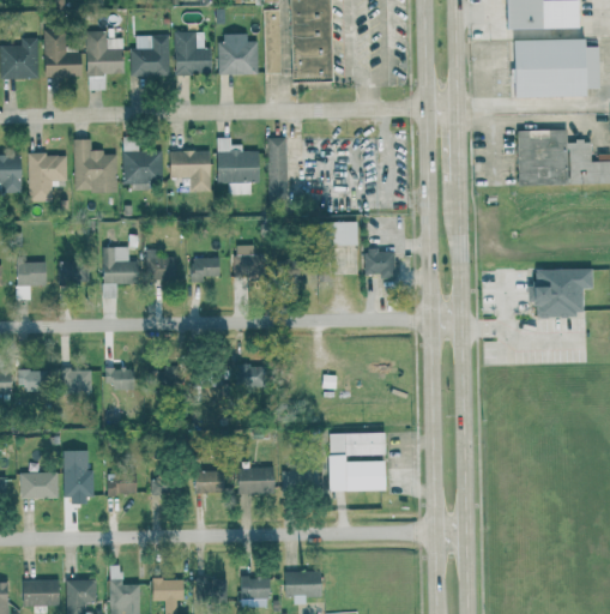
[(289,0),(291,83),(331,82),(328,0),(289,0)]
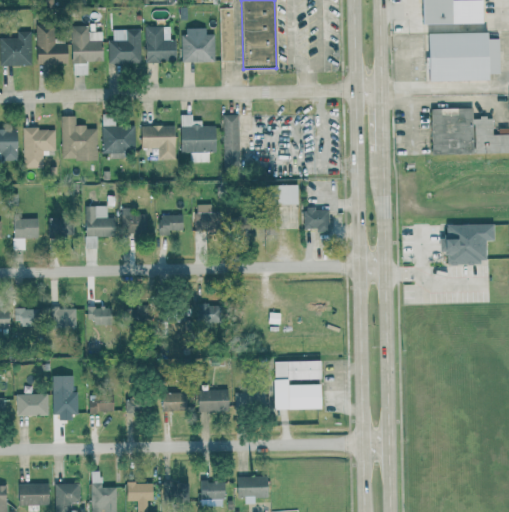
[(420,0),(421,25),(483,23),(482,0),(420,0)]
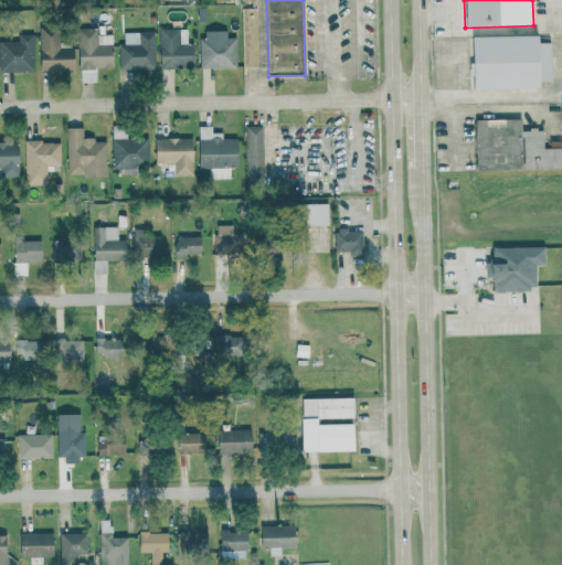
[(244,67),(260,66),(257,8),(242,9),(244,67)]
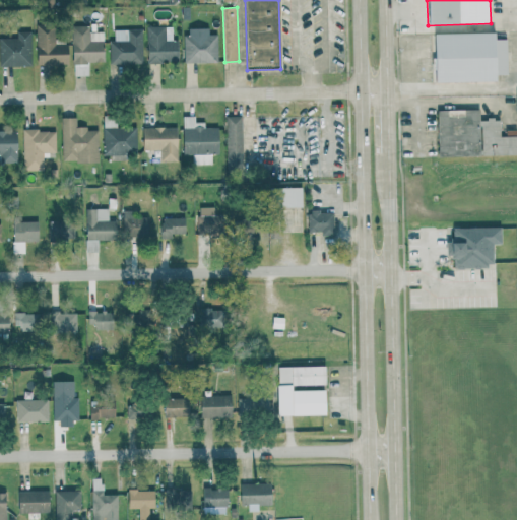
[(69,44),(56,45),(55,25),(37,25),(38,65),(69,65),(69,44)]
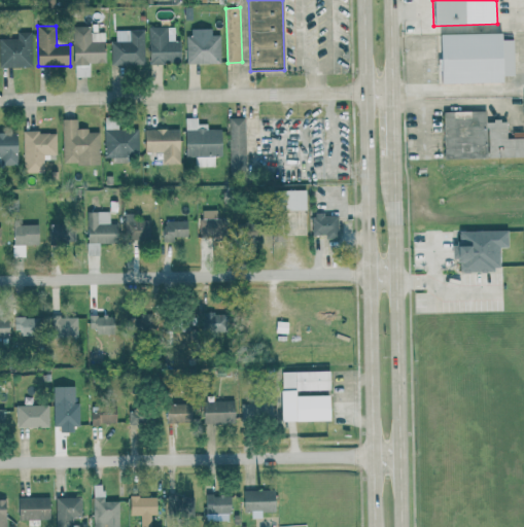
[(93,26),(74,27),(75,77),(92,77),(92,63),(106,63),(106,33),(93,33),(93,26)]
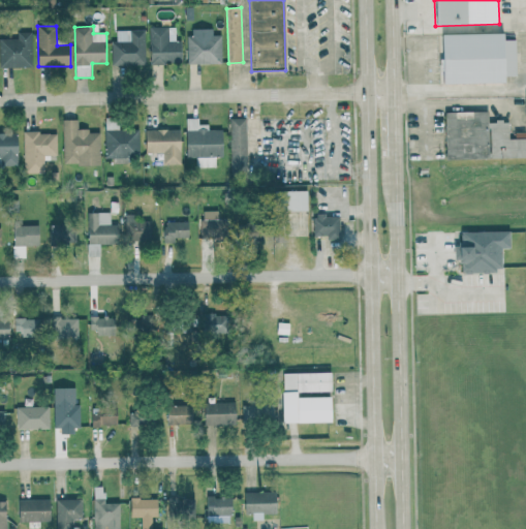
[(169,27),(151,27),(152,64),(183,63),(182,41),(169,41),(169,27)]
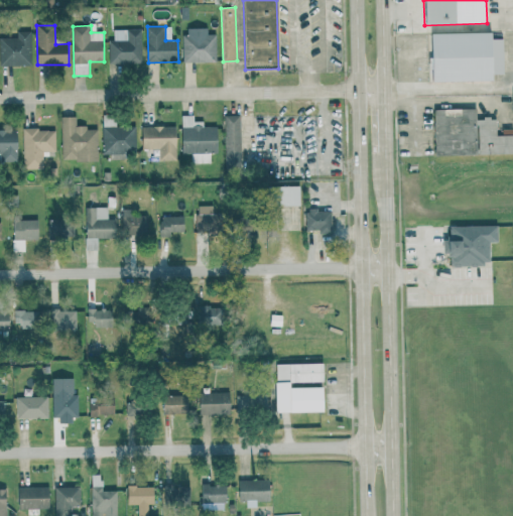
[(184,61),(218,62),(218,34),(208,34),(209,28),(185,27),(184,61)]
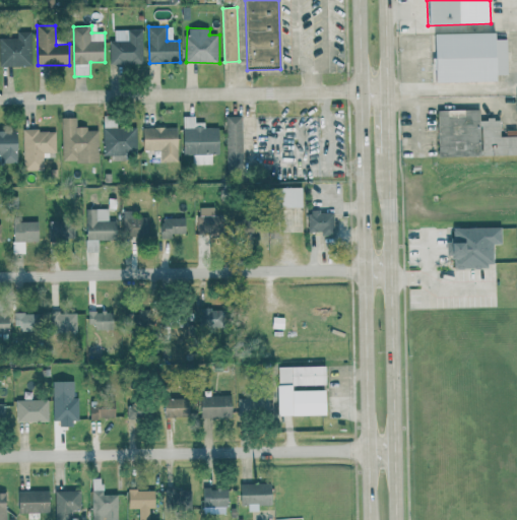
[(144,63),(143,29),(116,29),(116,41),(111,41),(112,64),(144,63)]
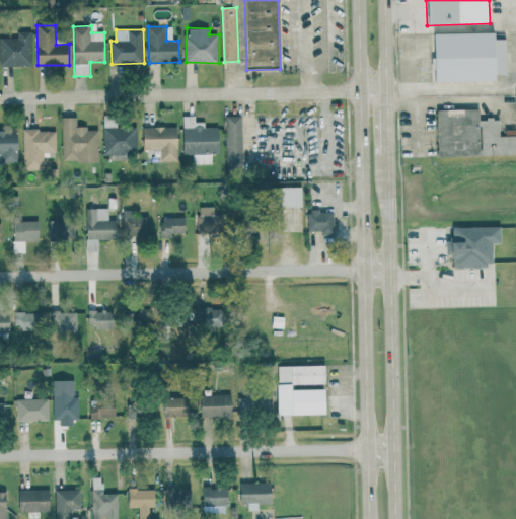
[(0,38),(0,51),(0,67),(32,66),(32,31),(18,31),(18,38),(0,38)]
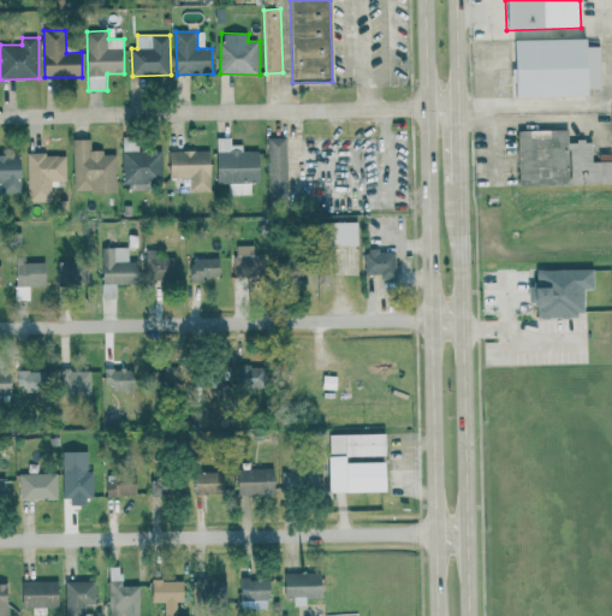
[(515,40),(516,98),(587,96),(587,89),(602,88),(601,46),(587,47),(587,39),(515,40)]
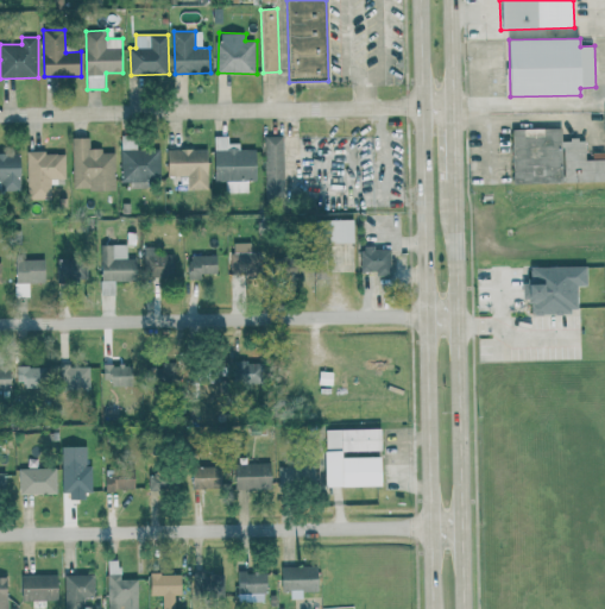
[(512,130),(514,183),(604,182),(604,159),(587,159),(586,139),(563,140),(562,129),(512,130)]
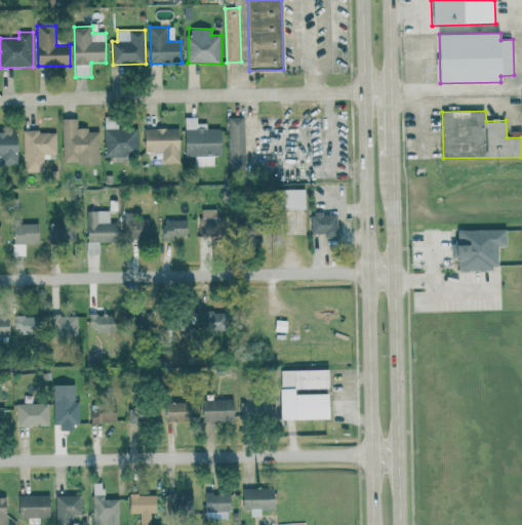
[(221,128),(207,129),(207,123),(198,123),(198,117),(186,118),(186,157),(196,157),(196,166),(215,166),(214,156),(222,156),(221,128)]
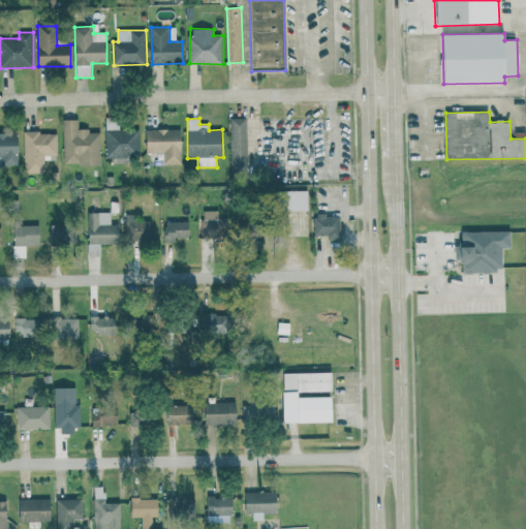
[(247,118),(230,119),(231,173),(248,173),(247,118)]
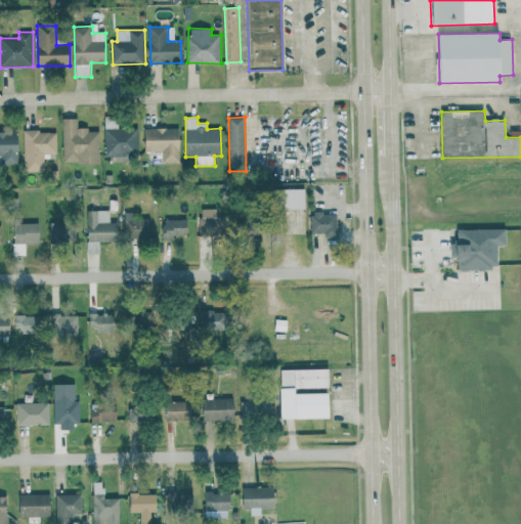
[(63,164),(100,163),(99,131),(88,132),(88,128),(78,128),(78,119),(62,119),(63,164)]
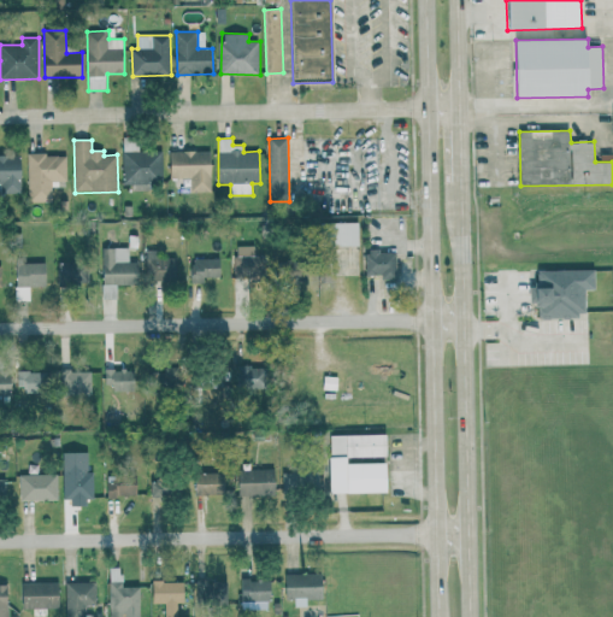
[(211,151),(170,152),(170,180),(192,178),(192,193),(212,192),(211,151)]
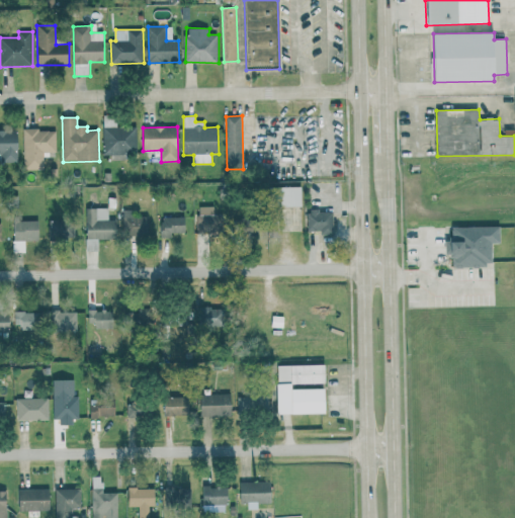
[(57,152),(56,130),(24,130),(24,170),(45,169),(45,152),(57,152)]
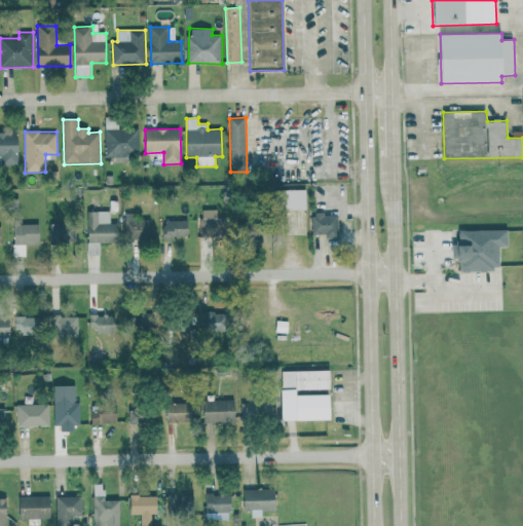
[(2,165),(17,165),(17,133),(0,133),(0,155),(2,156),(2,165)]
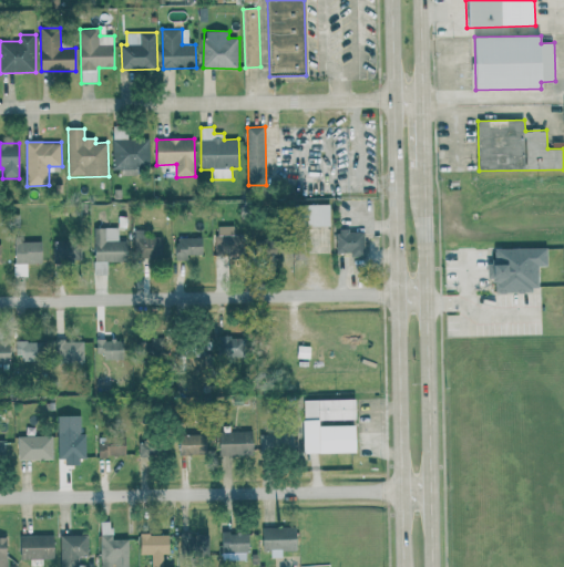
[(331,204),(295,205),(296,226),(331,226),(331,204)]
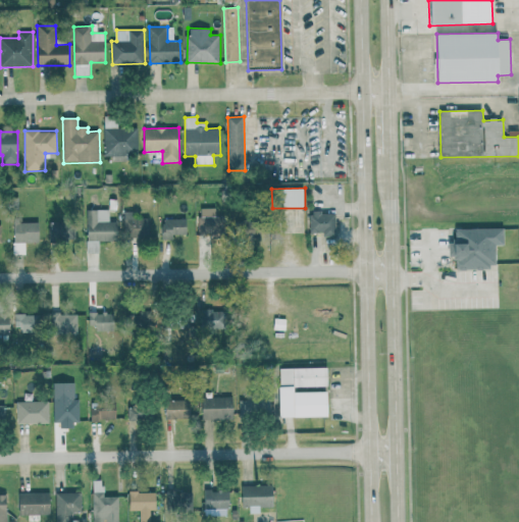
[(221,209),(200,208),(199,236),(220,236),(221,209)]
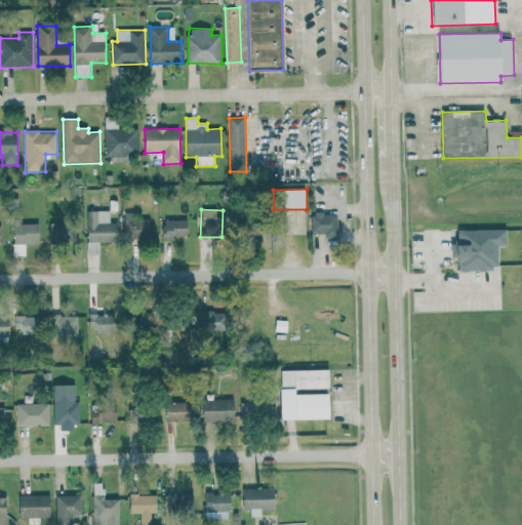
[(118,243),(119,224),(111,223),(111,211),(88,210),(87,254),(101,254),(101,242),(118,243)]
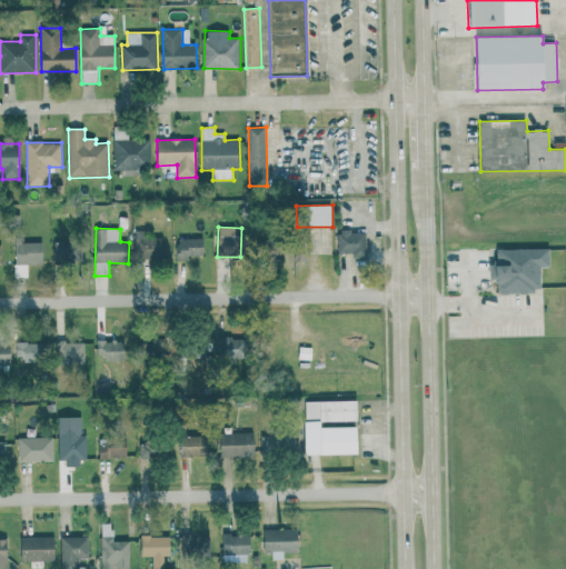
[(165,238),(146,238),(146,231),(136,231),(136,260),(164,260),(165,238)]
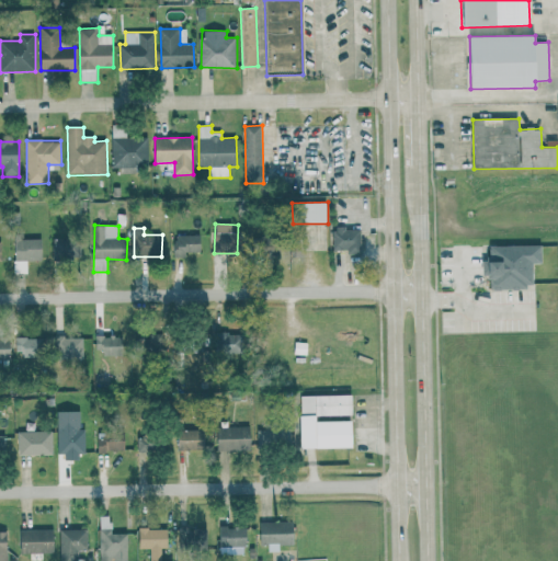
[(361,228),(333,229),(333,251),(361,251),(361,228)]
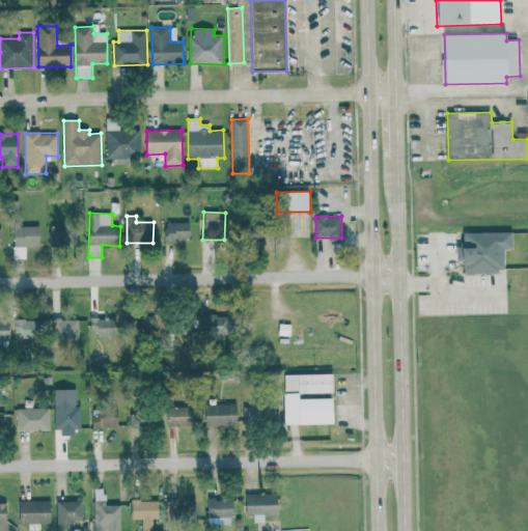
[(190,239),(190,223),(166,223),(166,245),(177,244),(176,239),(190,239)]
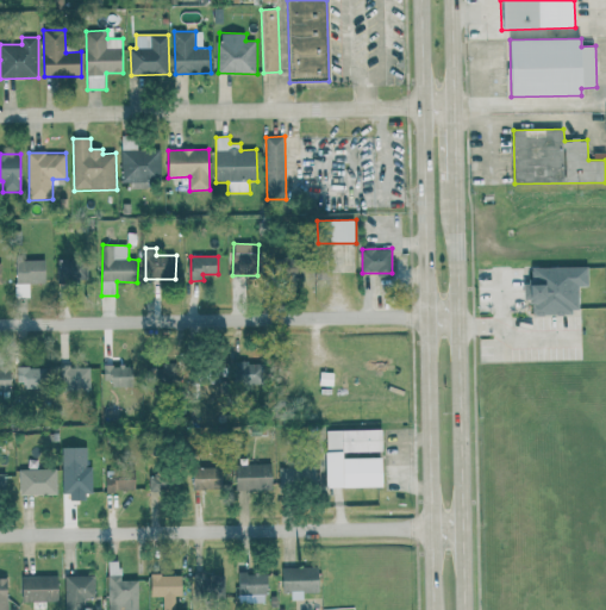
[(305,279),(305,259),(275,257),(275,278),(305,279)]
